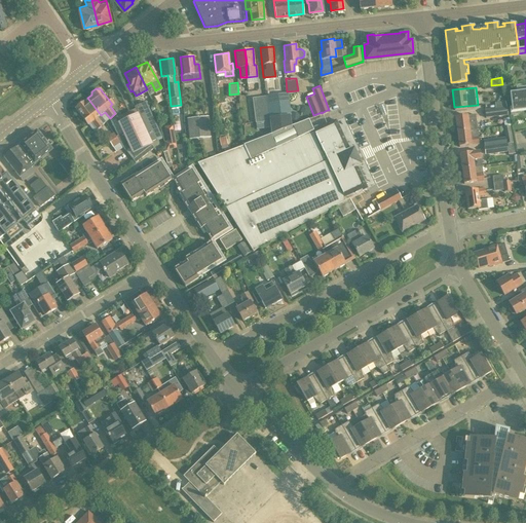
[(525,88),(510,90),(512,109),(525,107),(525,88)]
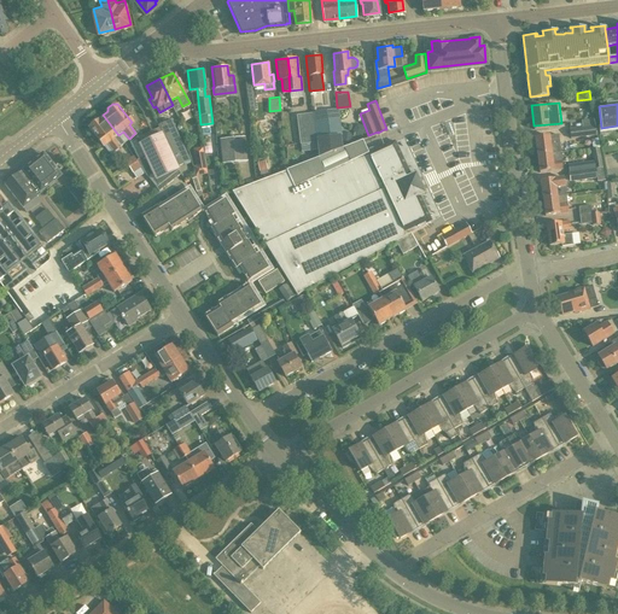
[(342,145),(340,133),(337,107),(313,111),(316,136),(319,155),(342,145)]
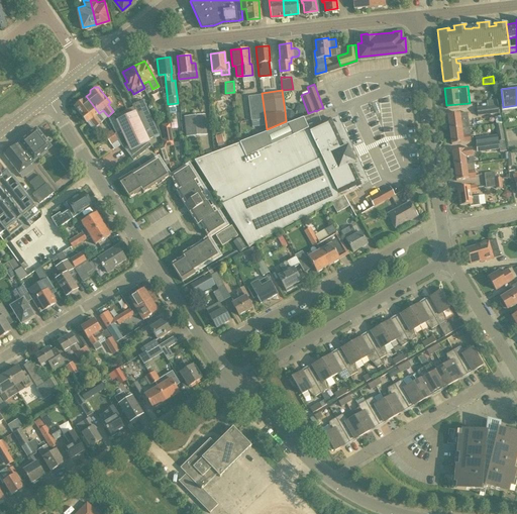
[(257,118),(264,117),(261,93),(253,94),(257,118)]
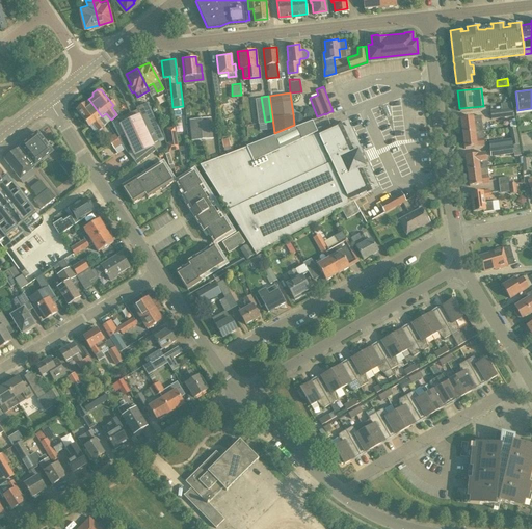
[(272,126),(271,121),(265,122),(261,97),(255,98),(259,128),(272,126)]
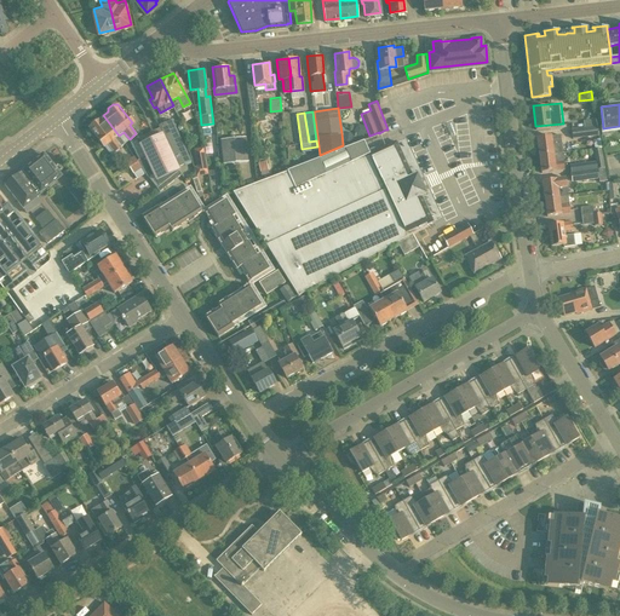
[(116,138),(119,136),(103,115),(98,119),(95,119),(90,122),(90,126),(89,127),(103,145),(107,143),(113,151),(121,145),(116,138)]
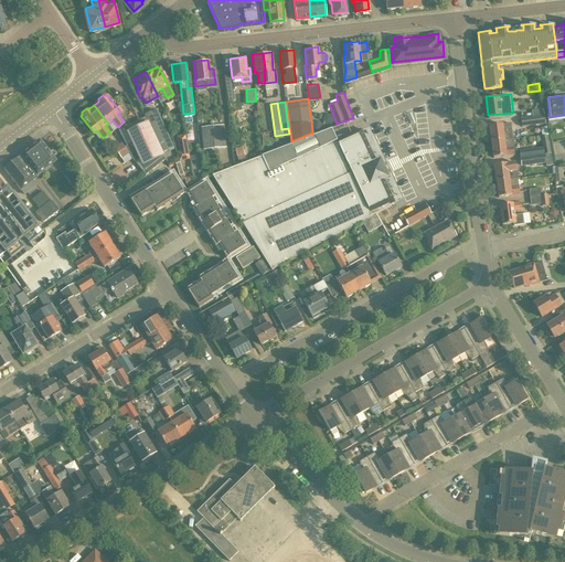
[(162,150),(173,145),(169,133),(157,106),(145,112),(148,119),(162,150)]
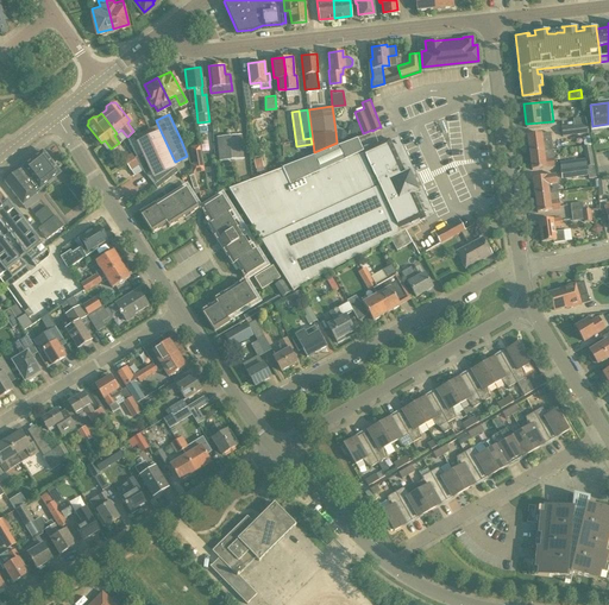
[(573,124),(573,123),(562,125),(563,133),(582,131),(584,144),(591,143),(588,123),(573,124)]
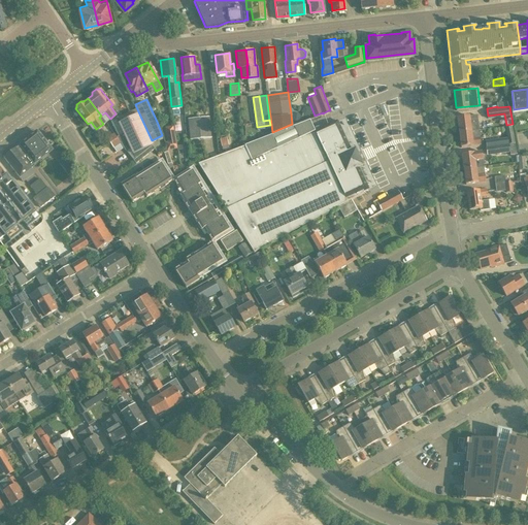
[(153,142),(152,140),(138,111),(121,120),(118,115),(110,119),(122,141),(127,148),(130,146),(132,152),(153,142)]
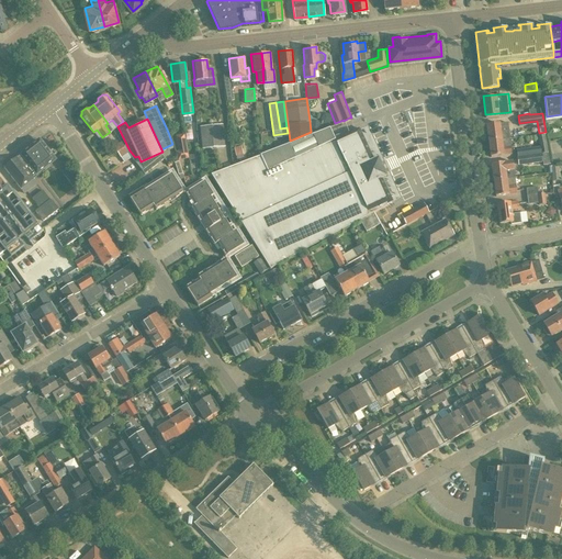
[(489,138),(509,136),(508,121),(486,123),(489,138)]
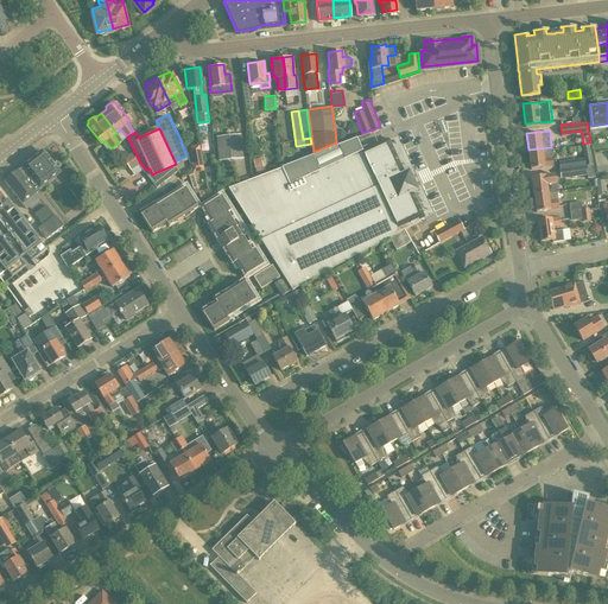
[(233,157),(244,156),(241,132),(239,132),(216,134),(219,158),(221,158),(227,157),(233,157)]
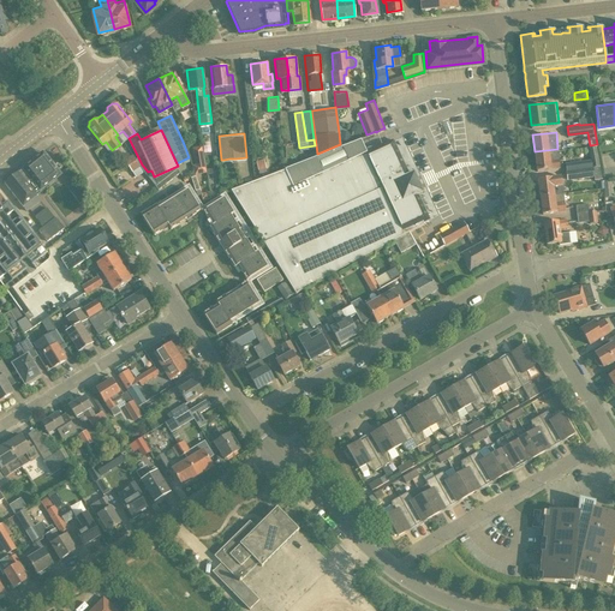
[(282,168),(231,189),(263,240),(263,241),(292,285),(296,291),(394,238),(408,231),(424,222),(423,221),(430,217),(418,192),(422,190),(413,171),(408,173),(393,138),(366,150),(360,137),(282,168)]
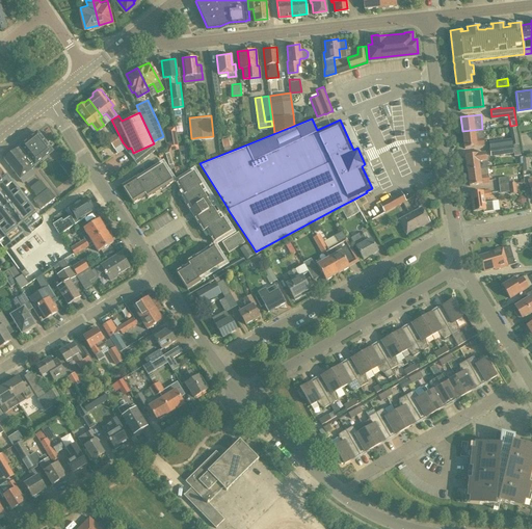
[(168,150),(179,148),(175,125),(166,126),(168,140),(166,141),(168,150)]
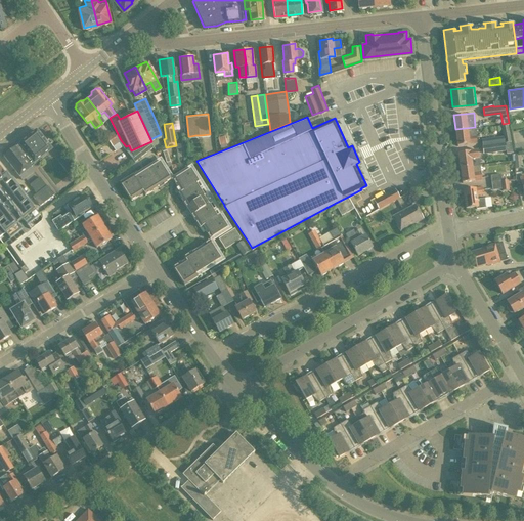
[(482,144),(511,141),(511,140),(511,135),(509,124),(501,125),(503,134),(481,137),(482,144)]
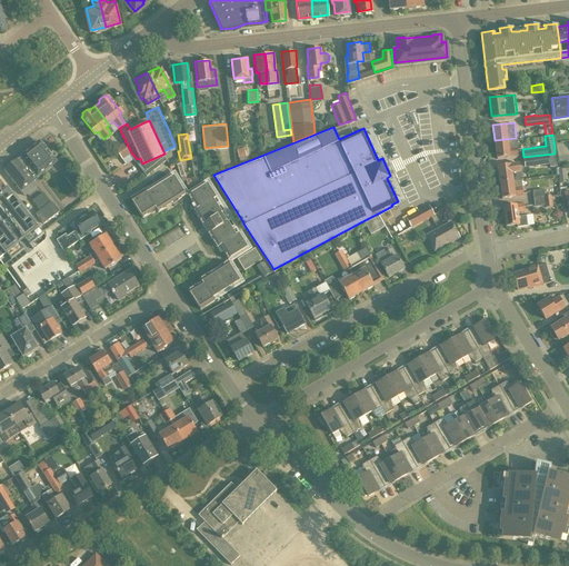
[(516,138),(495,140),(497,156),(518,154),(516,138)]
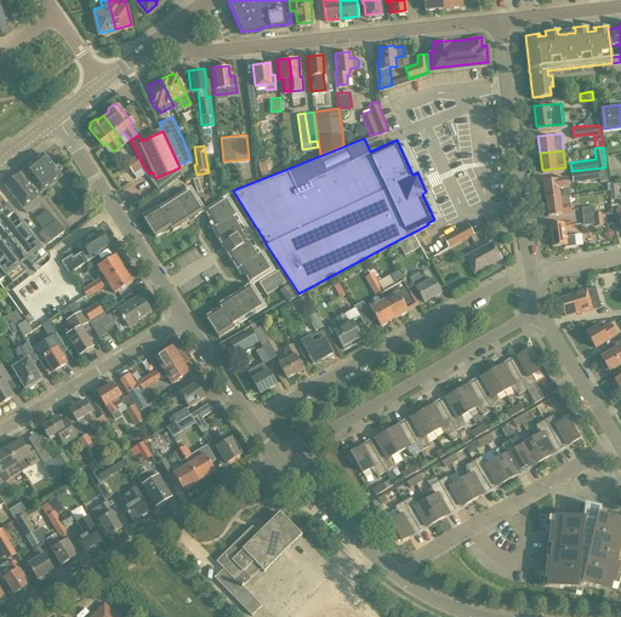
[(60,173),(43,152),(18,171),(17,171),(4,183),(27,211),(40,200),(35,193),(60,173)]
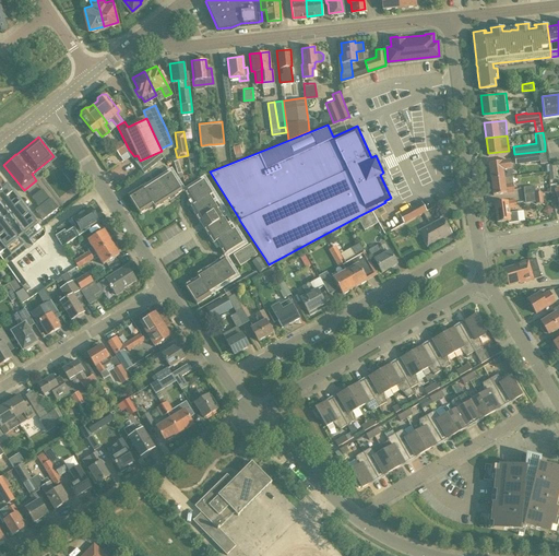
[(120,154),(128,149),(120,139),(113,144),(120,154)]
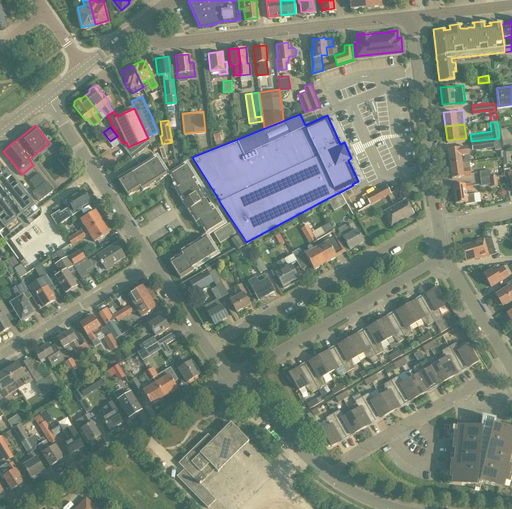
[(215,143),(222,141),(220,131),(213,132),(215,143)]
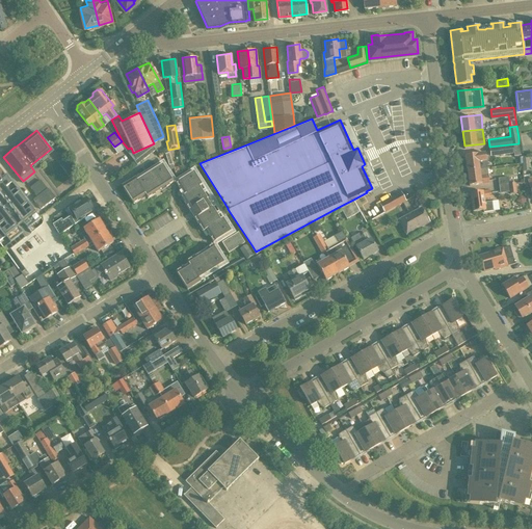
[(519,143),(489,147),(490,154),(513,151),(514,154),(521,153),(519,143)]
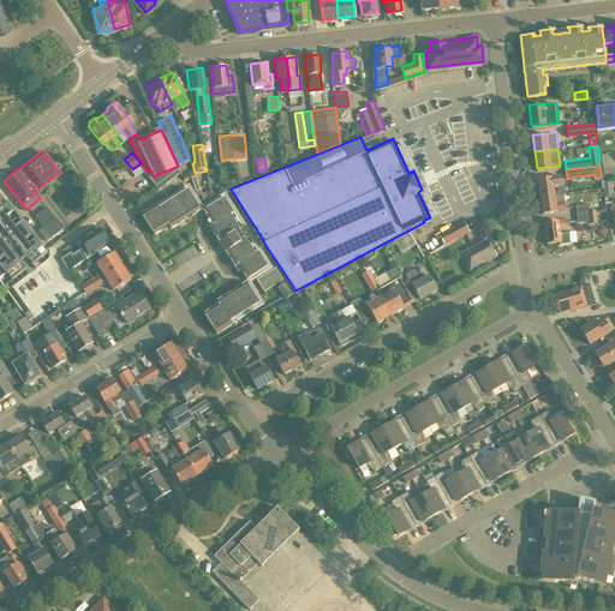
[(159,187),(180,171),(178,167),(155,184),(159,187)]
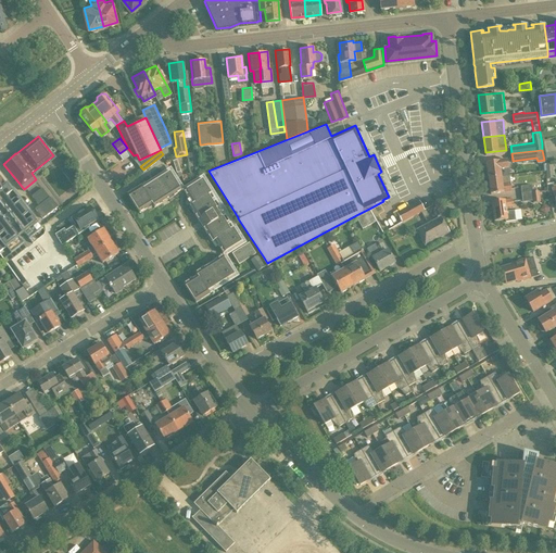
[(489,176),(508,173),(507,158),(487,160),(489,176)]
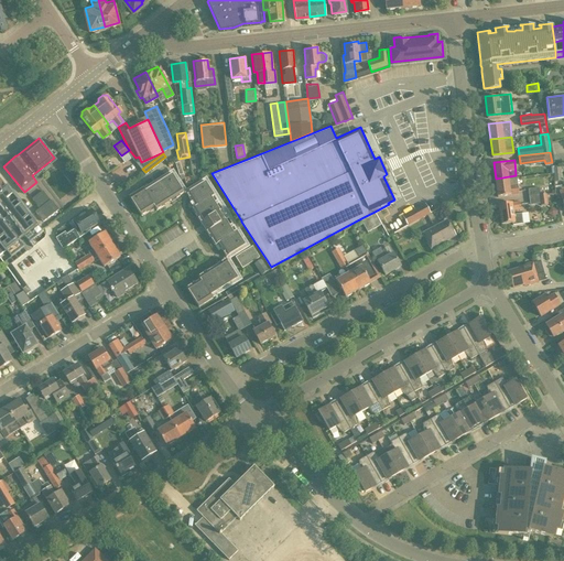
[(554,179),(562,177),(561,164),(553,165),(554,179)]
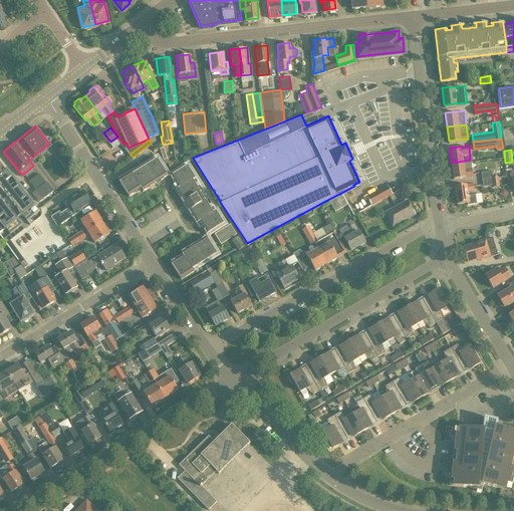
[(168,174),(157,157),(133,172),(131,170),(117,178),(129,195),(141,187),(143,190),(168,174)]
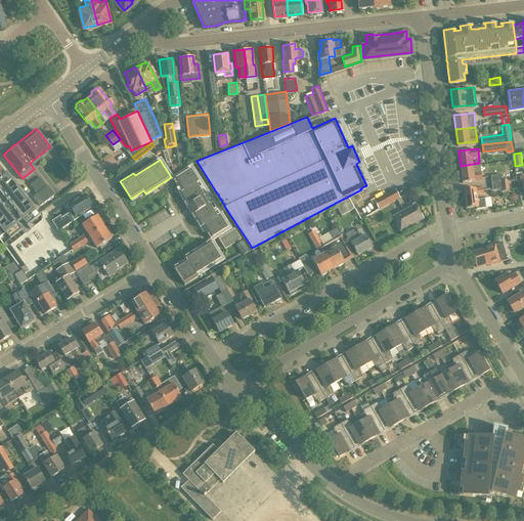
[(479,163),(461,166),(462,180),(481,178),(479,163)]
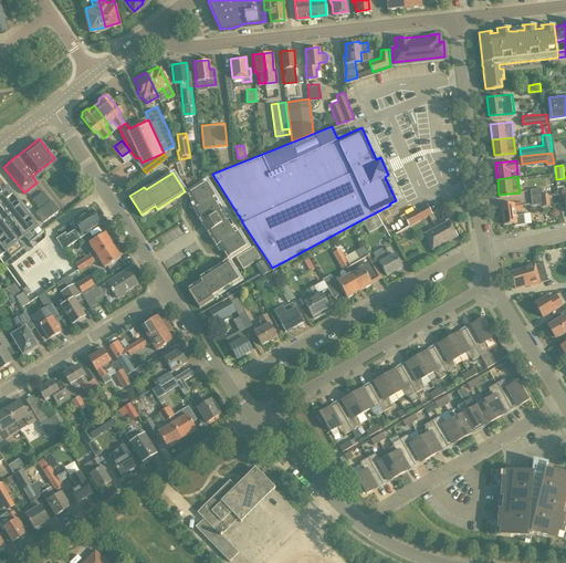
[(234,231),(212,196),(215,195),(206,180),(187,193),(196,206),(192,208),(216,244),(219,242),(227,257),(245,244),(237,230),(234,231)]
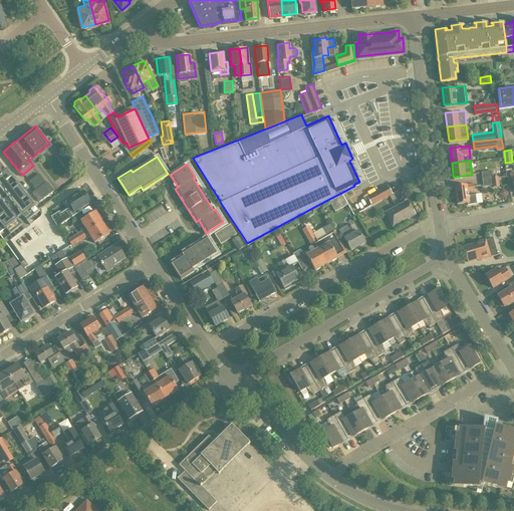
[(0,172),(0,220),(4,226),(34,203),(6,168),(0,172)]
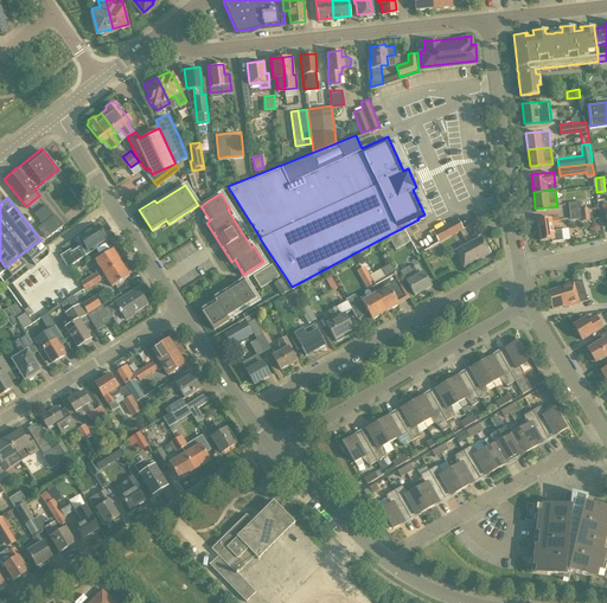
[(42,219),(52,211),(45,201),(34,210),(42,219)]
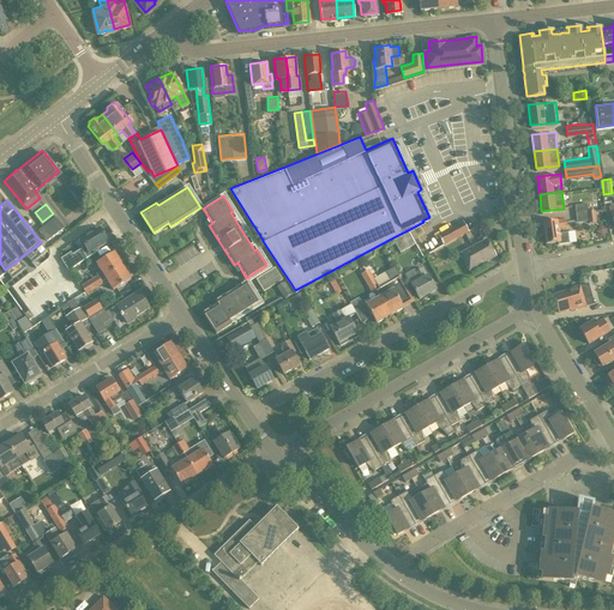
[(595,209),(576,211),(577,221),(588,218),(589,221),(596,219),(595,209)]
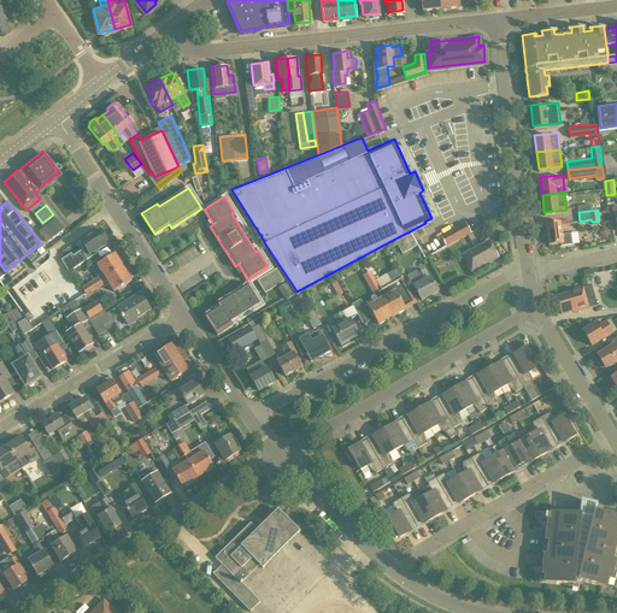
[(56,217),(39,229),(47,241),(64,228),(56,217)]
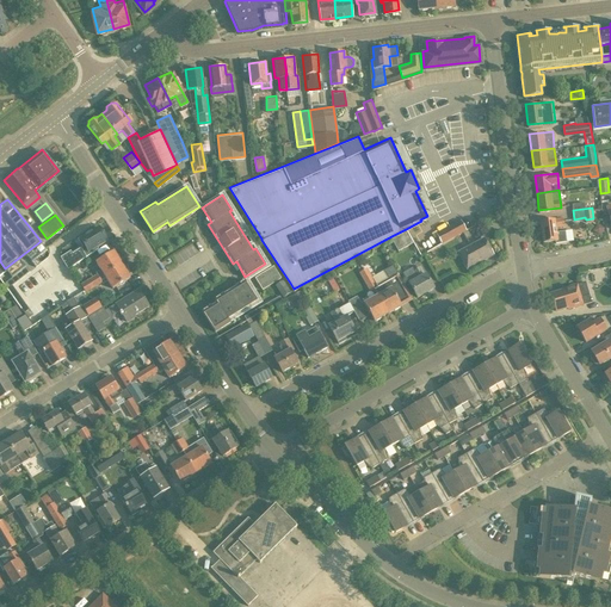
[(556,230),(556,225),(565,224),(563,216),(541,220),(543,241),(555,239),(556,241),(567,240),(565,229),(556,230)]
